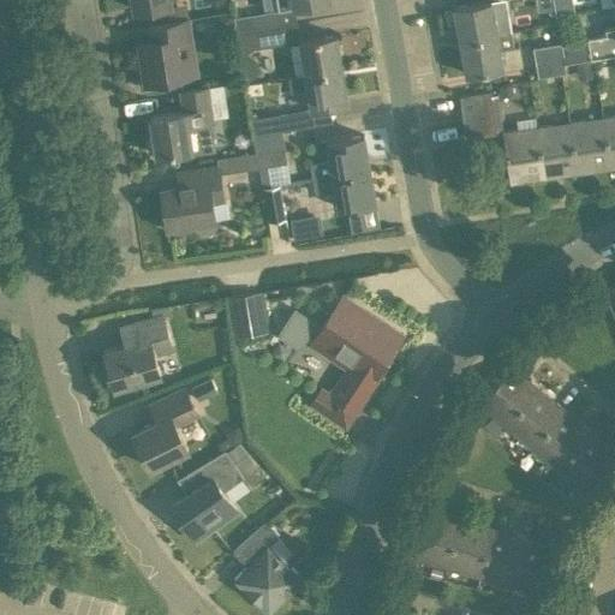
[(293,6),(329,0),(278,0),(280,9),(233,17),(239,51),(294,41),(288,7),(293,7),(293,6)]
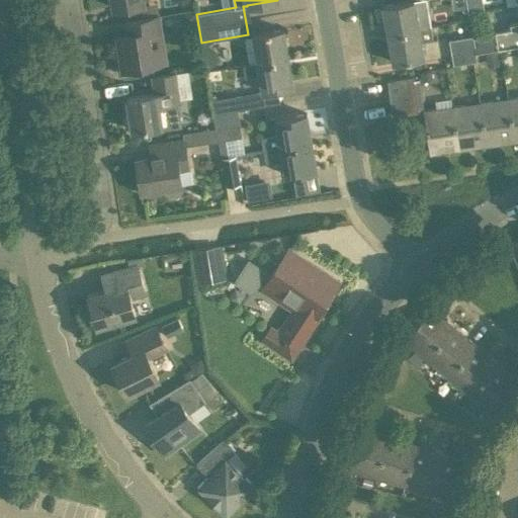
[(428,13),(416,16),(412,0),(381,5),(386,33),(418,28),(418,27),(430,25),(428,13)]
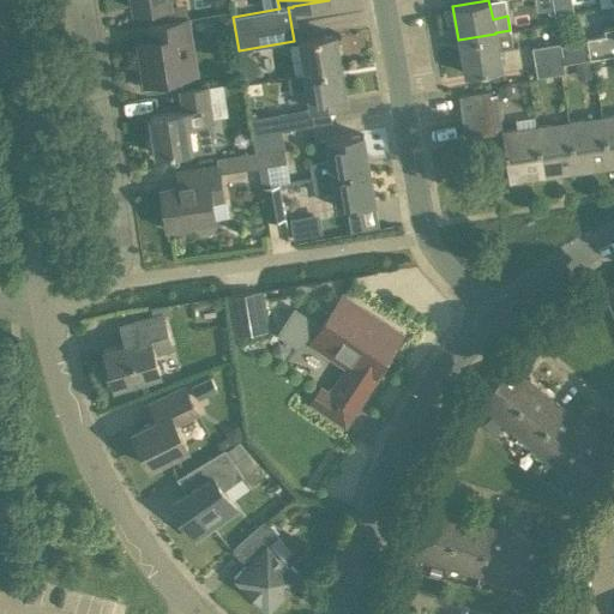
[(587,40),(559,44),(563,62),(602,55),(600,41),(613,38),(613,4),(613,5),(613,8),(613,24),(603,26),(605,34),(585,36),(587,40)]
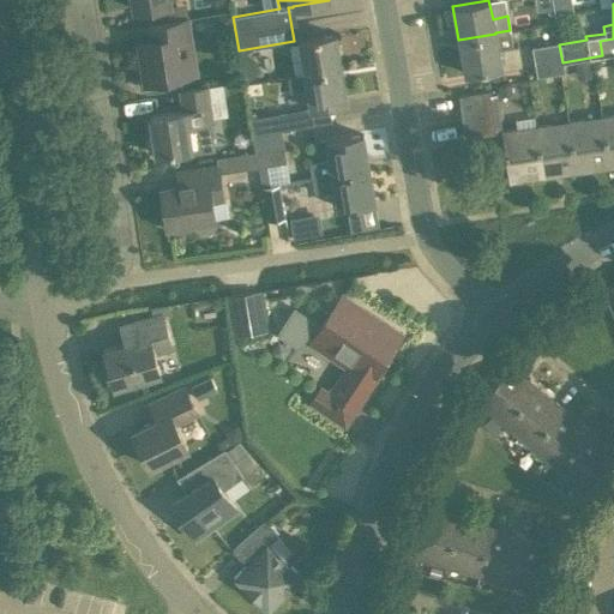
[(152,37),(137,40),(142,66),(137,67),(140,88),(161,84),(161,79),(182,76),(176,44),(193,41),(190,17),(150,23),(152,37)]
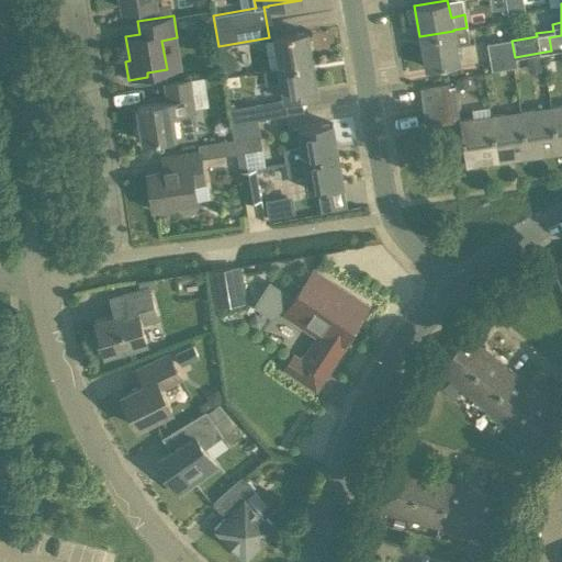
[(453,30),(453,31),(419,36),(425,67),(459,60),(456,45),(470,43),(467,27),(453,30)]
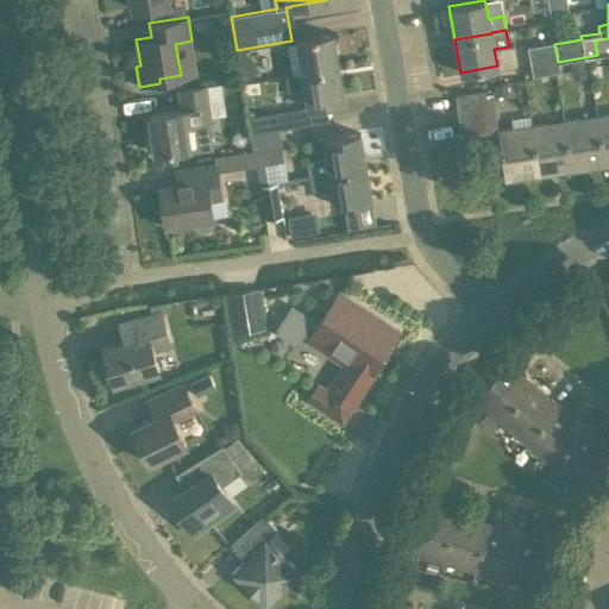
[(332,33),(295,39),(301,73),(301,74),(338,68),(332,33)]
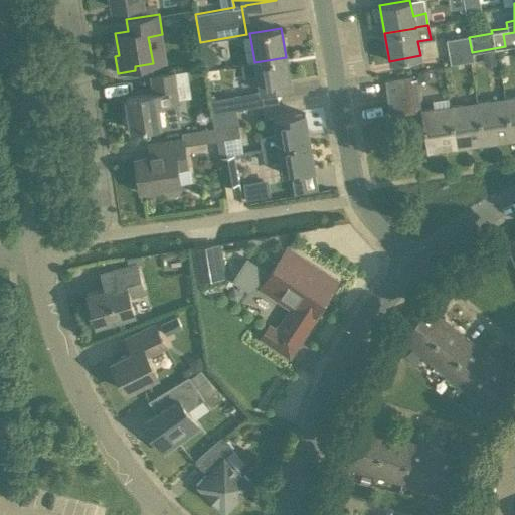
[(472,52),(469,37),(469,36),(447,40),(451,63),(473,60),(472,52)]
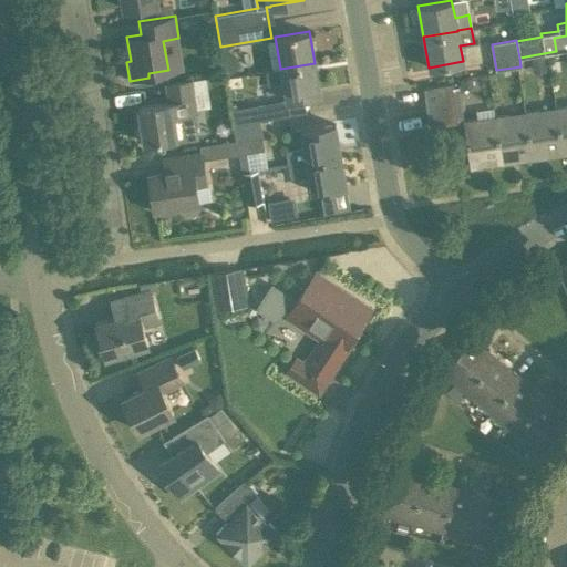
[(531,60),(533,73),(546,71),(544,58),(531,60)]
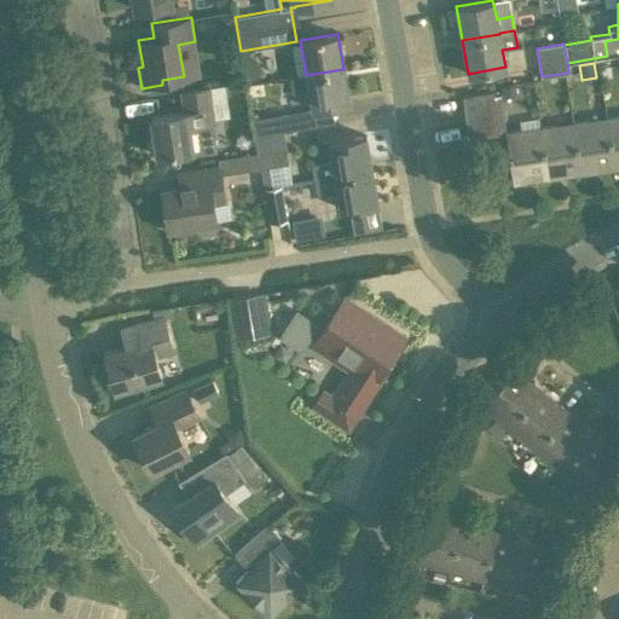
[(291,92),(308,90),(311,108),(307,109),(310,126),(334,122),(331,104),(350,102),(343,69),(306,75),(306,74),(289,77),(291,92)]
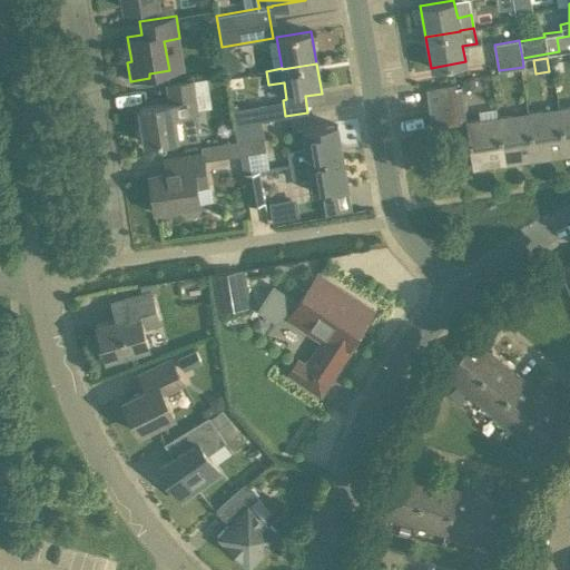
[(168,102),(139,108),(141,126),(139,126),(137,129),(138,138),(141,140),(144,140),(145,143),(178,137),(178,140),(194,138),(189,114),(199,111),(198,109),(212,107),(207,77),(165,84),(168,102)]
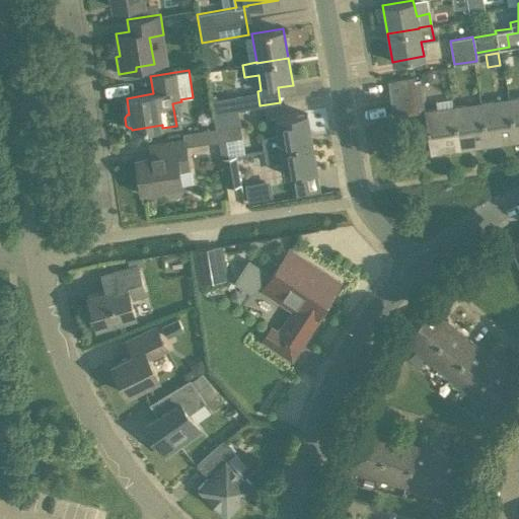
[(431,73),(421,74),(421,81),(432,80),(431,73)]
